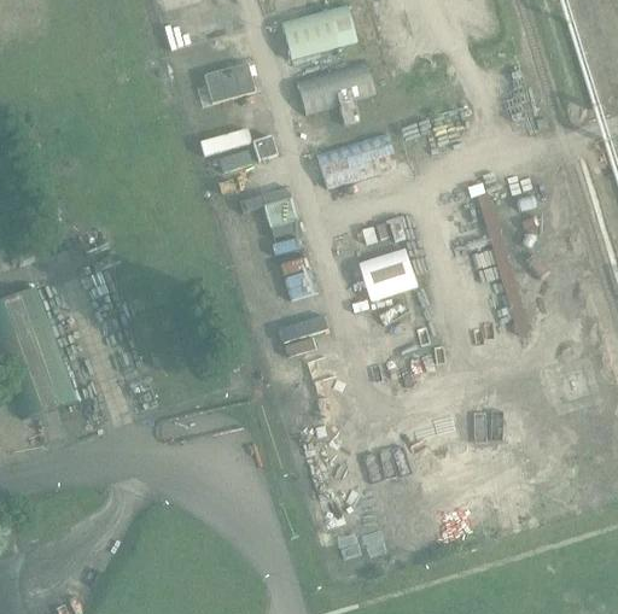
[(273,0),(275,11),(318,0),(273,0)]
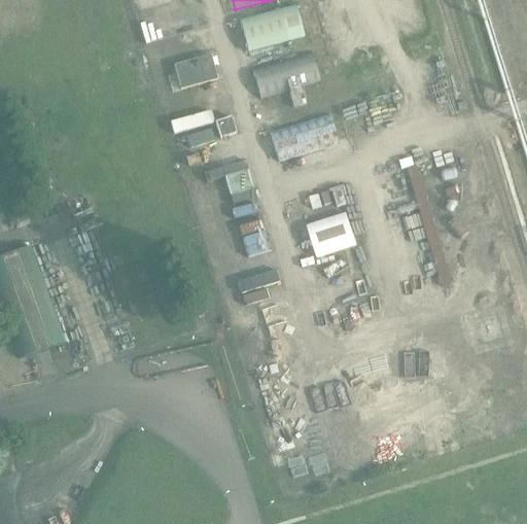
[(295,6),(240,22),(247,54),(304,39),(295,6)]
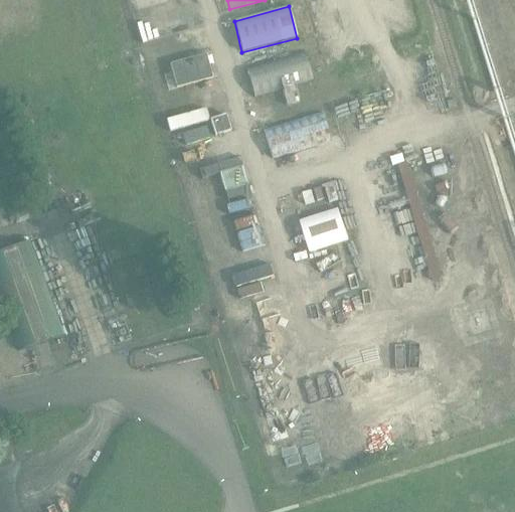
[(306,49),(246,65),(254,97),(314,81),(306,49)]
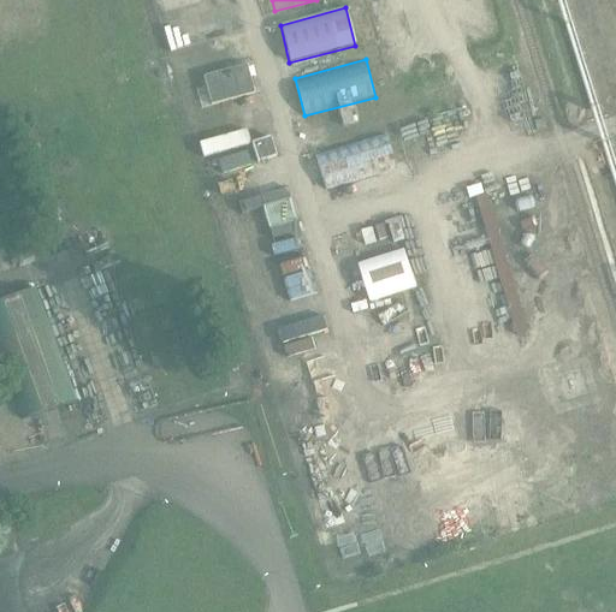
[(253,90),(244,63),(203,75),(211,101),(253,90)]
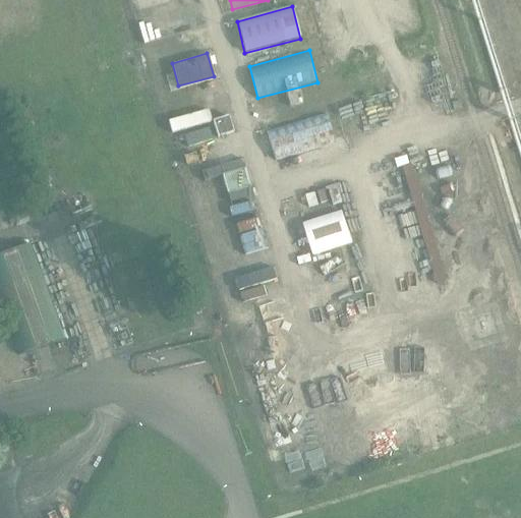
[(333,141),(325,112),(266,129),(275,159),(333,141)]
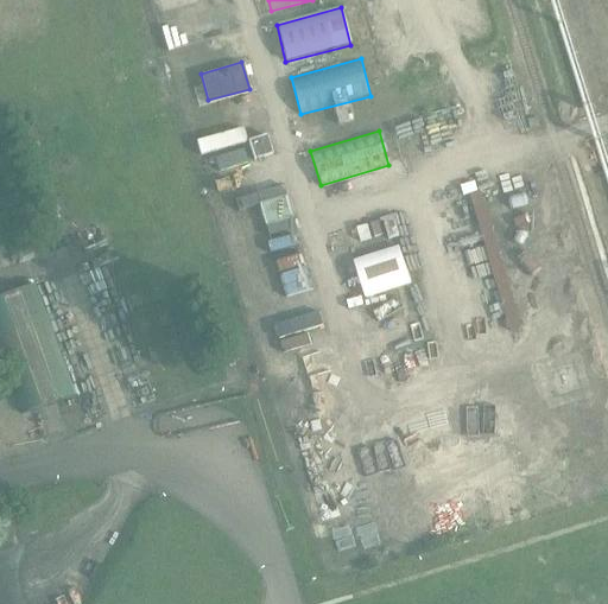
[(254,158),(272,153),(266,135),(249,140),(254,158)]
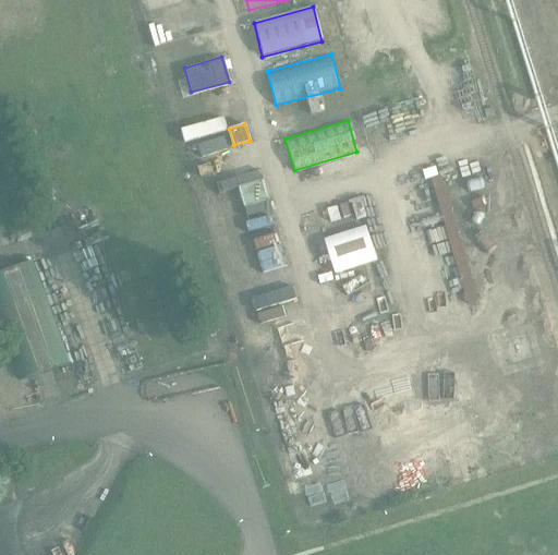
[(227,148),(222,137),(197,145),(201,156),(227,148)]
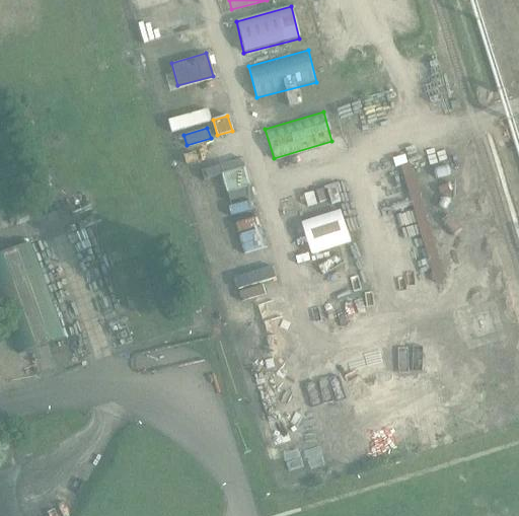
[(197,150),(182,154),(186,162),(200,158),(197,150)]
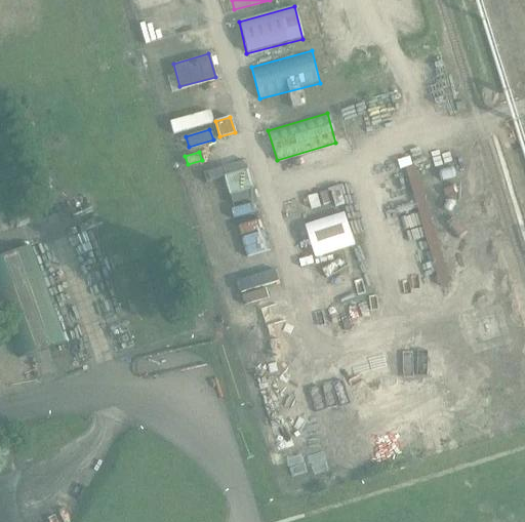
[(247,159),(204,171),(206,181),(249,167),(247,159)]
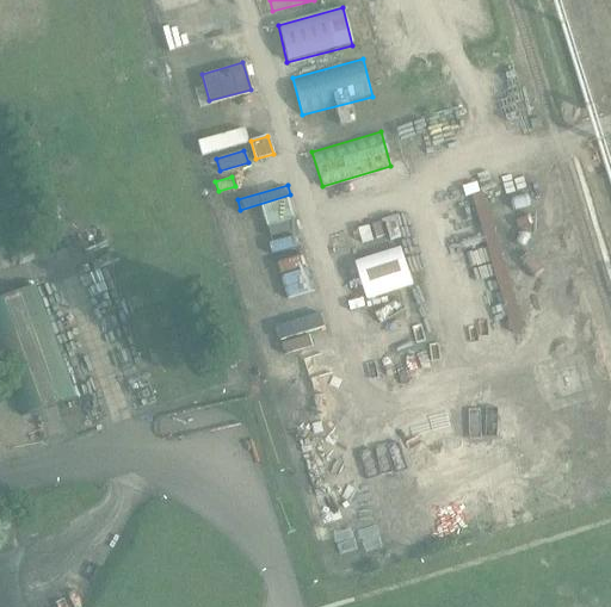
[(481,190),(470,193),(511,330),(522,327),(481,190)]
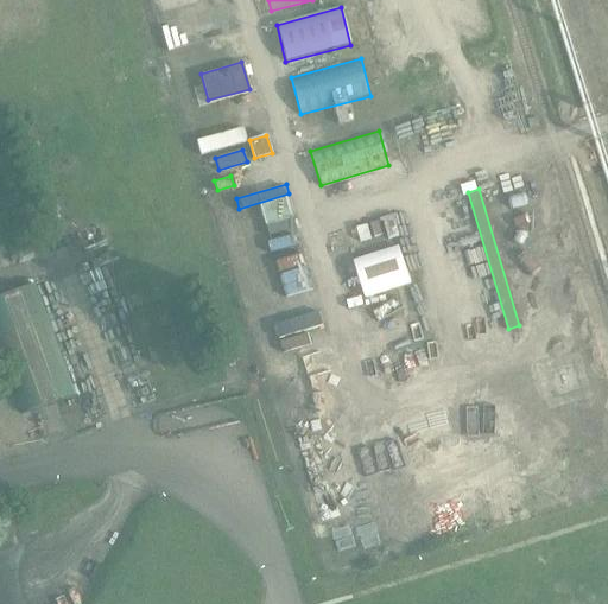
[(296,215),(265,224),(270,237),(299,228),(296,215)]
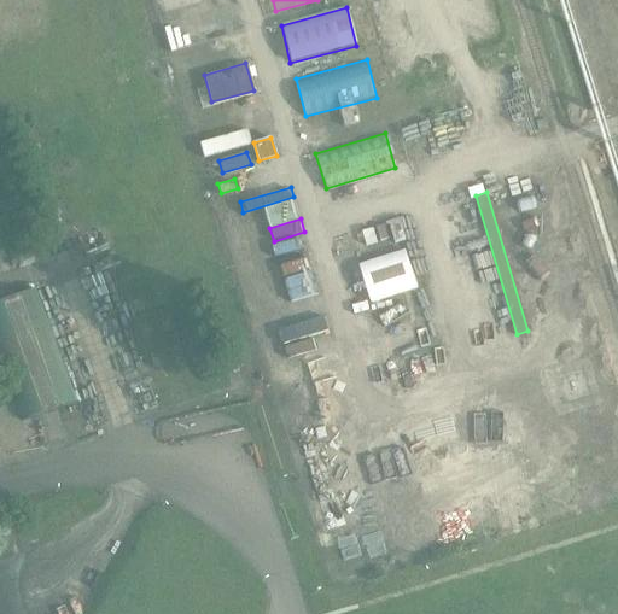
[(390,221),(362,229),(366,244),(394,235),(390,221)]
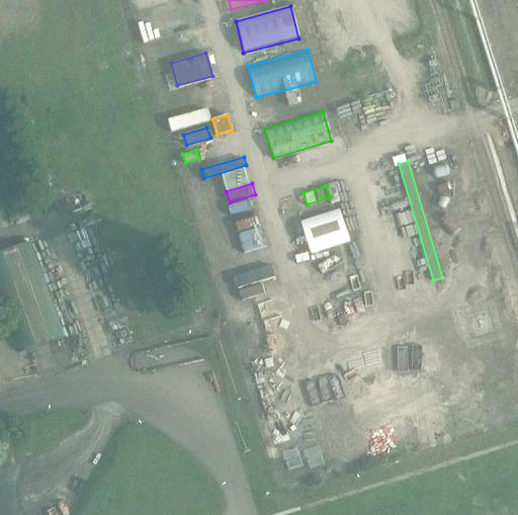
[(351,239),(341,209),(301,222),(312,253),(351,239)]
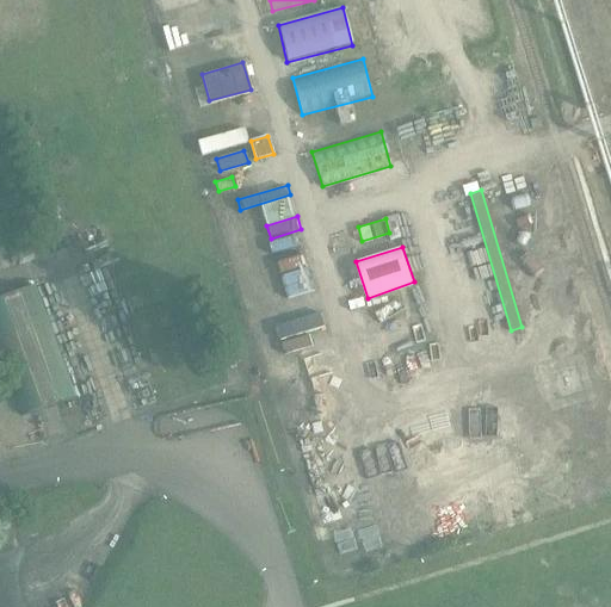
[(307,248),(276,258),(281,271),(310,262),(307,248)]
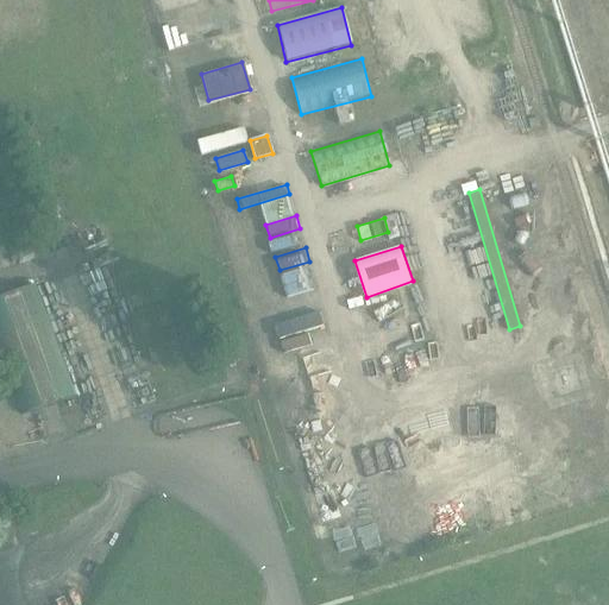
[(309,262),(280,271),(283,284),(313,275),(309,262)]
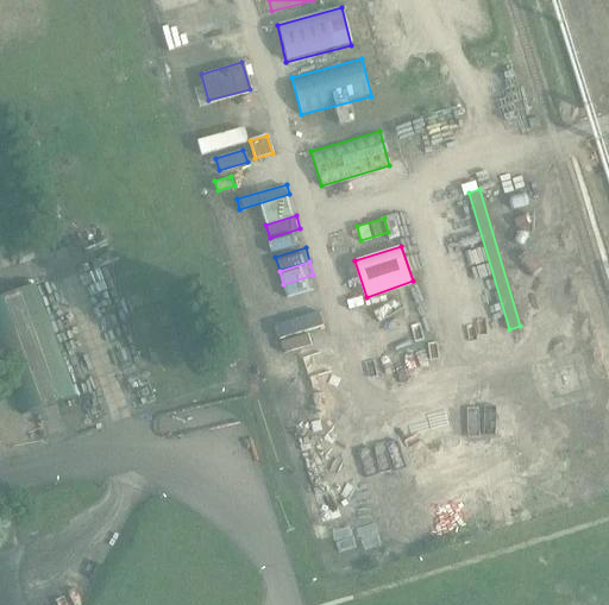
[(314,276),(283,284),(287,298),(318,289),(314,276)]
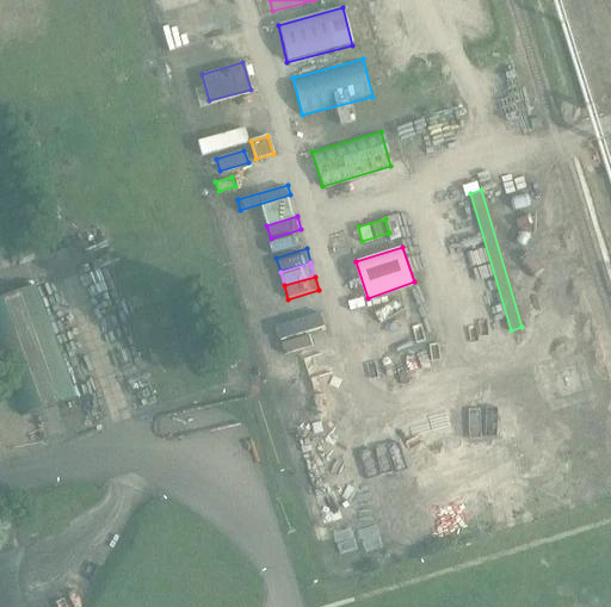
[(0,295),(0,359),(20,414),(75,394),(34,283),(0,295)]
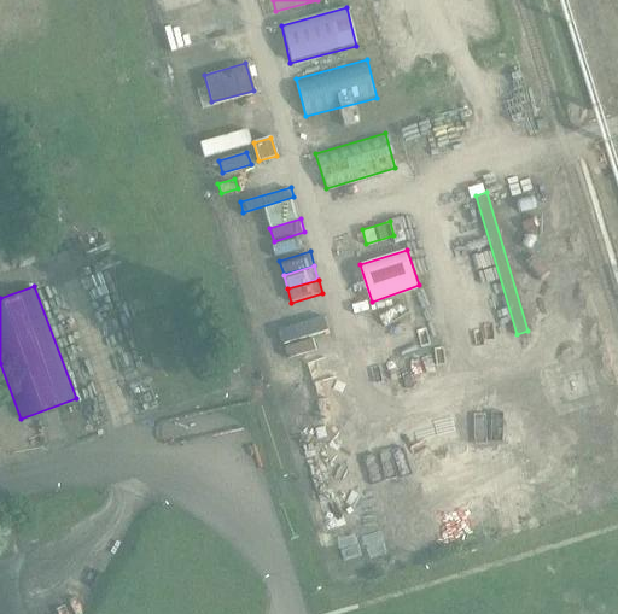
[(325,316),(280,329),(284,343),(328,329),(325,316)]
